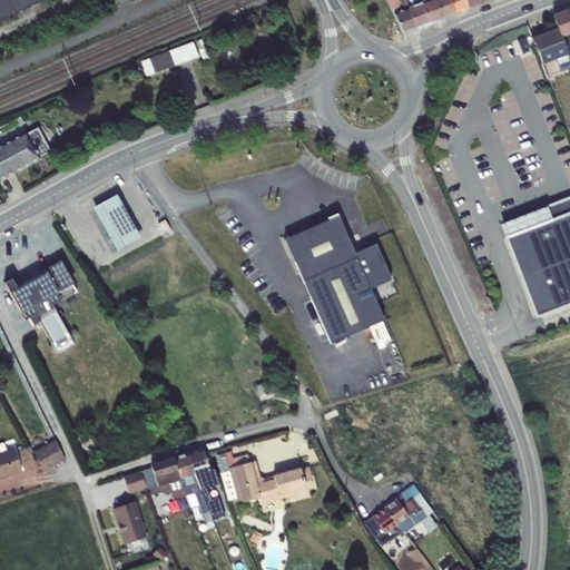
[(0,0),(0,19),(43,0),(0,0)]
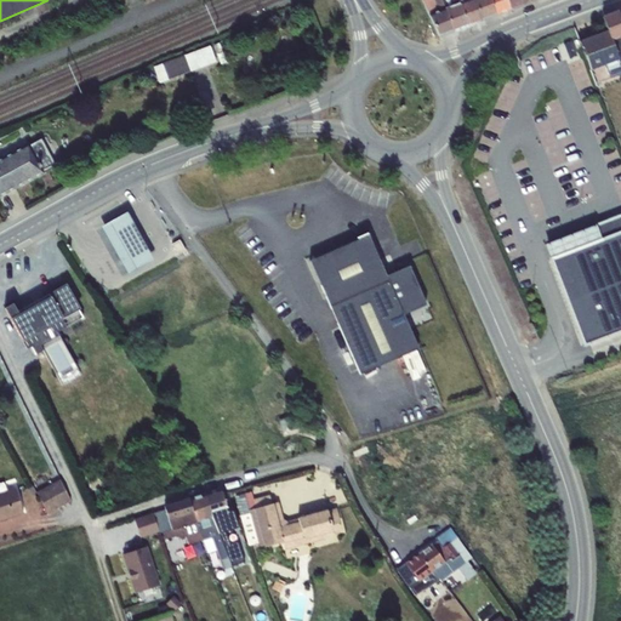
[(442,0),(422,0),(431,16),(446,10),(442,0)]
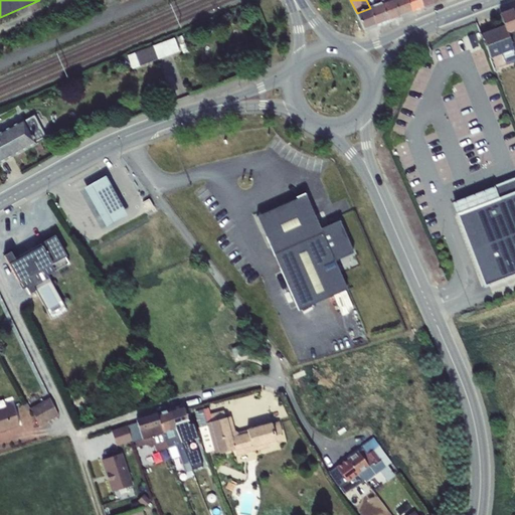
[(390,0),(382,3),(388,21),(399,16),(393,0),(390,0)]
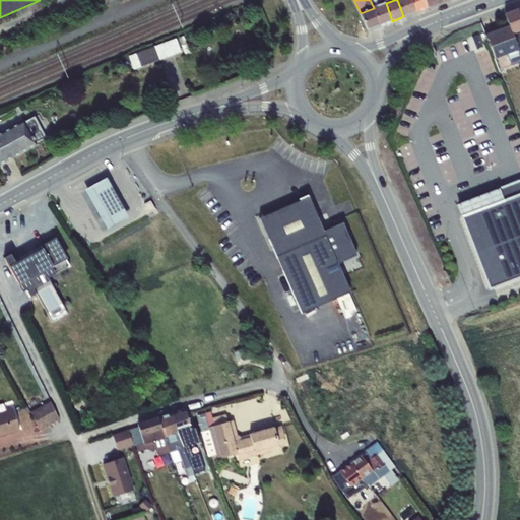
[(397,0),(403,16),(415,12),(410,0),(397,0)]
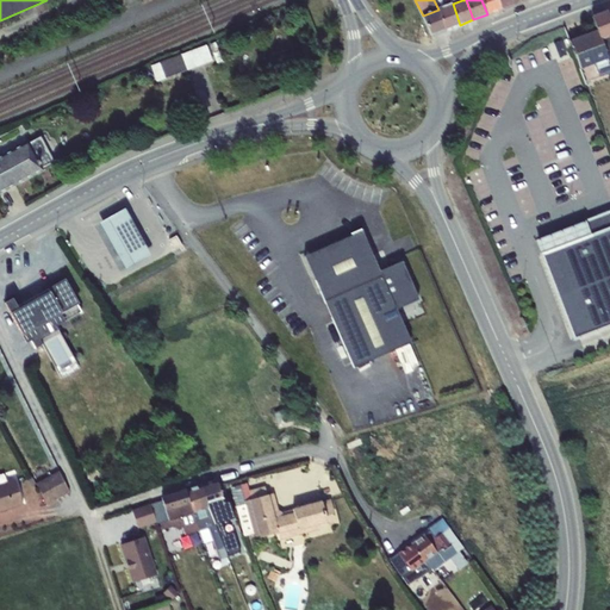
[(497,0),(481,0),(487,14),(502,10),(497,0)]
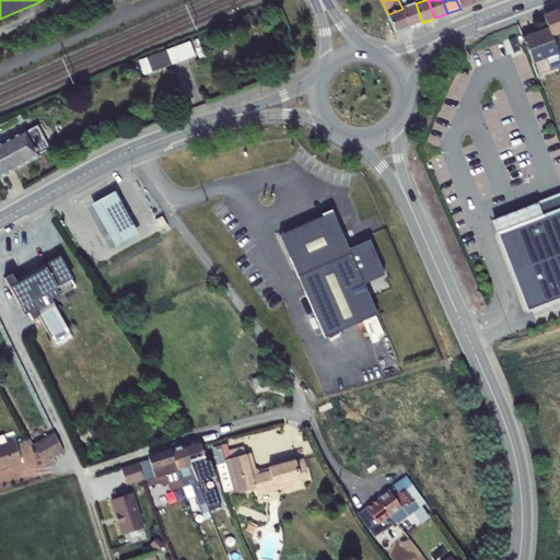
[(403,9),(409,27),(422,23),(416,3),(415,4),(403,9)]
